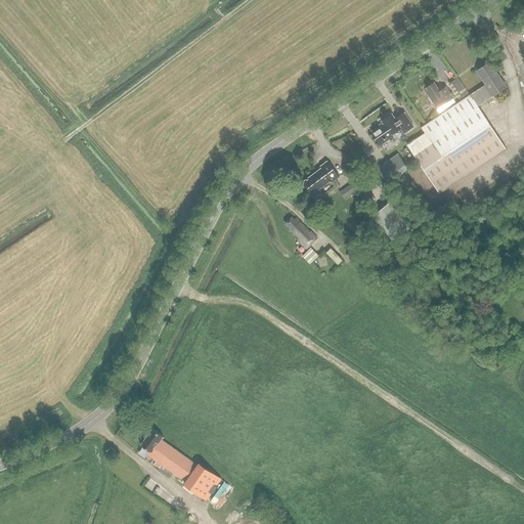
[(422,128),(425,133),(407,145),(439,193),(506,148),(478,106),(493,96),(507,88),(489,62),(477,72),(486,85),(470,95),(422,128)]
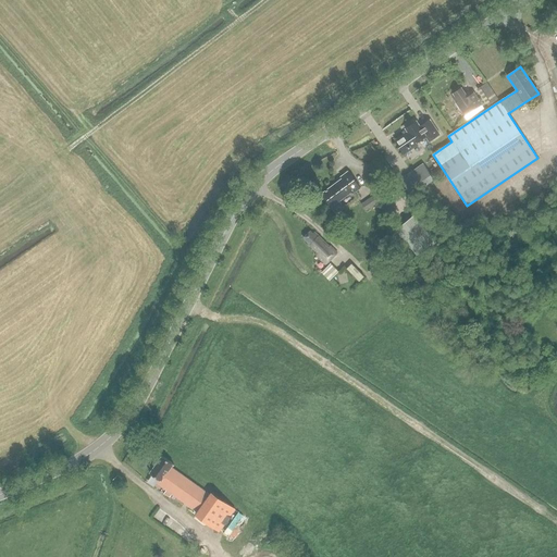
[(478,90),(485,102),(492,98),(484,86),(478,90)]
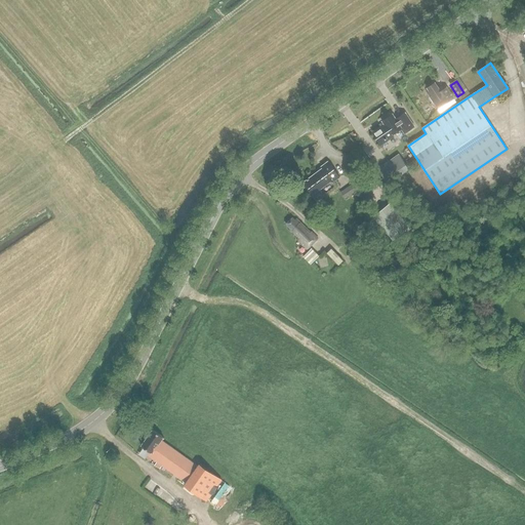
[(427,92),(431,97),(430,98),(432,103),(433,102),(438,110),(454,99),(447,87),(443,90),(441,88),(439,89),(435,84),(428,88),(430,91),(427,92)]
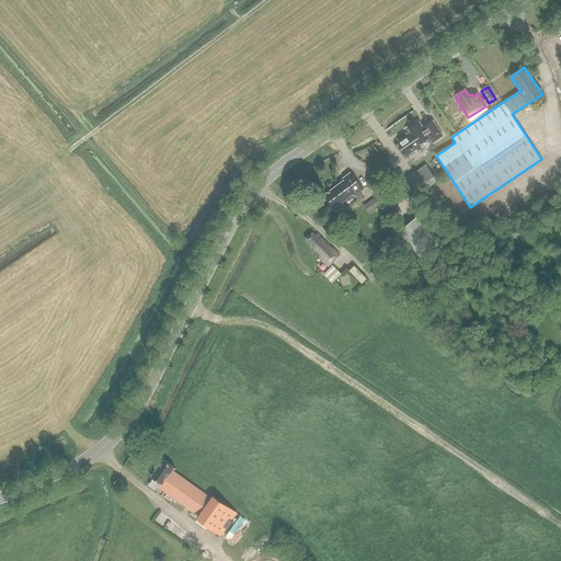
[(443,136),(433,122),(423,128),(420,123),(409,130),(411,134),(398,142),(405,153),(428,138),(432,142),(443,136)]
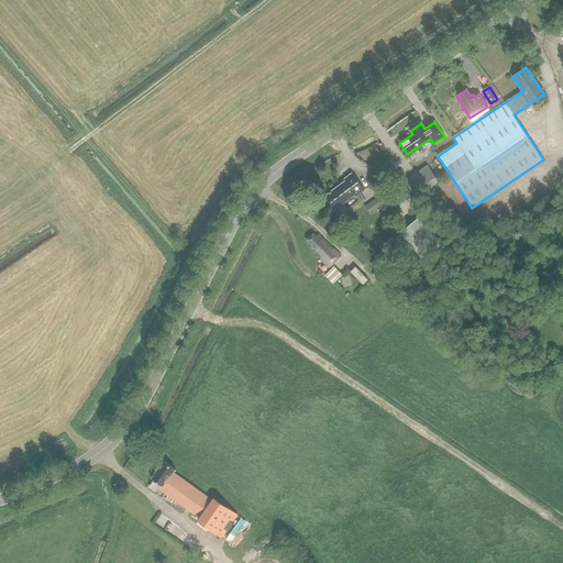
[(428,166),(406,181),(417,197),(439,181),(428,166)]
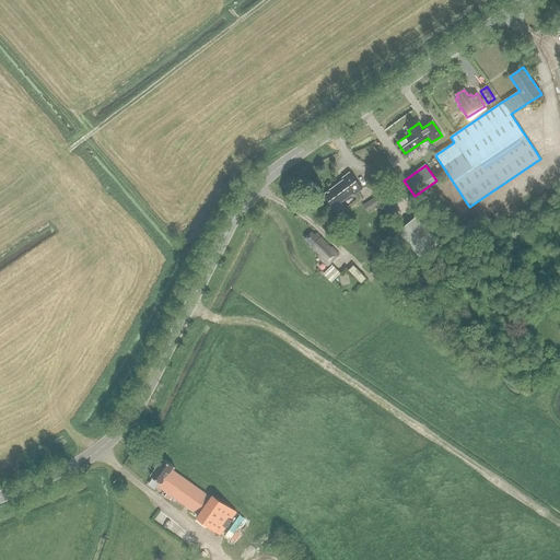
[(346,210),(340,203),(354,193),(356,195),(362,189),(350,173),(343,178),(345,179),(324,196),(338,216),(346,210)]
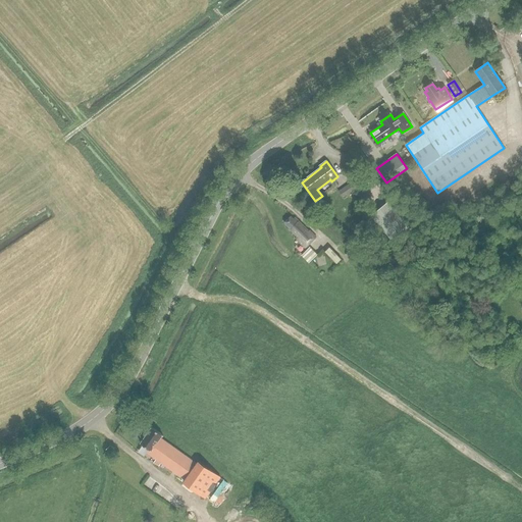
[(337,191),(343,198),(363,185),(358,177),(337,191)]
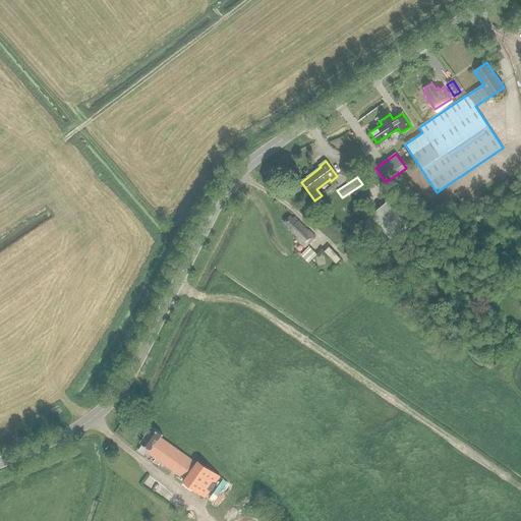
[(388,203),(370,215),(390,239),(406,227),(388,203)]
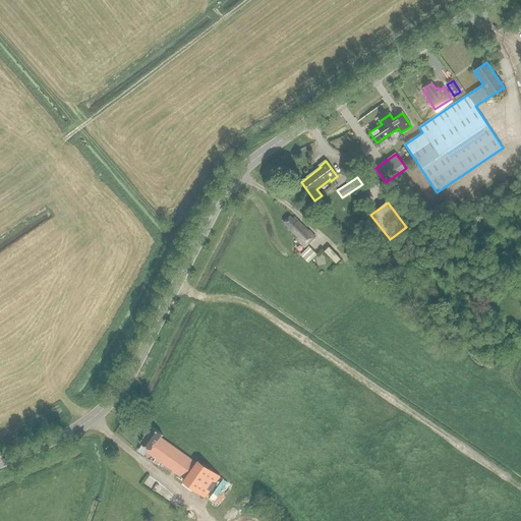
[(315,237),(308,230),(308,231),(294,218),(293,219),(290,217),(284,223),(290,229),(289,230),(296,236),(295,238),(304,247),(315,237)]
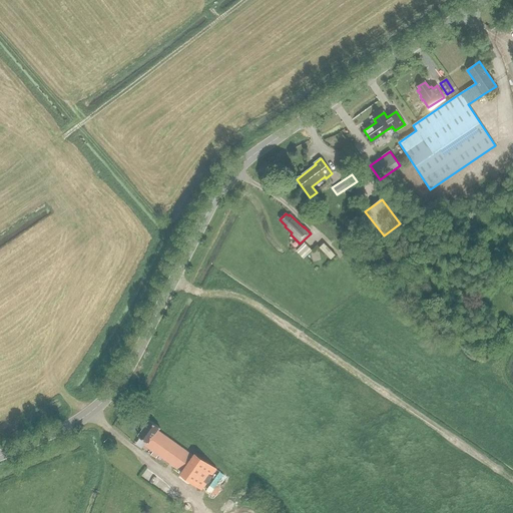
[(332,258),(336,254),(326,241),(322,245),(332,258)]
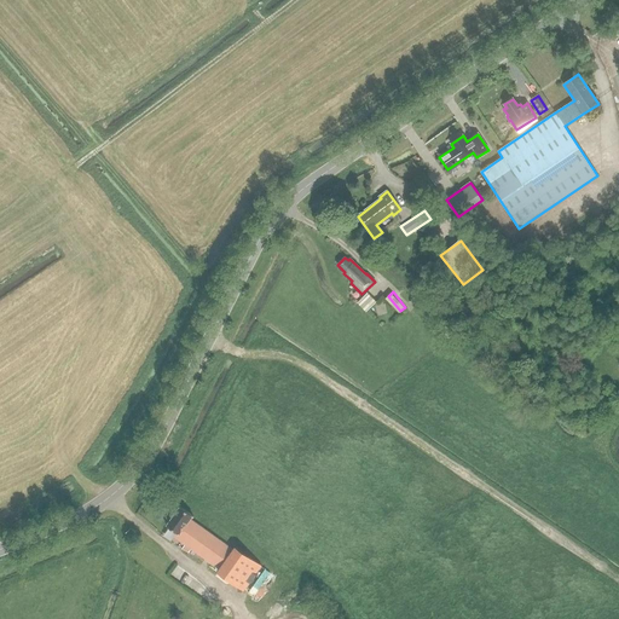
[(376,302),(368,293),(358,304),(366,312),(376,302)]
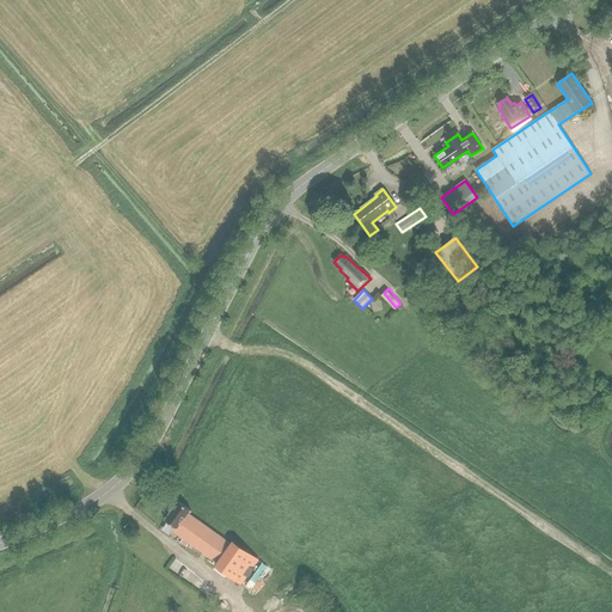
[(171,532),(183,539),(179,543),(185,548),(188,543),(218,564),(216,565),(250,591),(267,567),(232,543),(231,544),(188,514),(190,510),(178,502),(165,520),(175,527),(171,532)]
